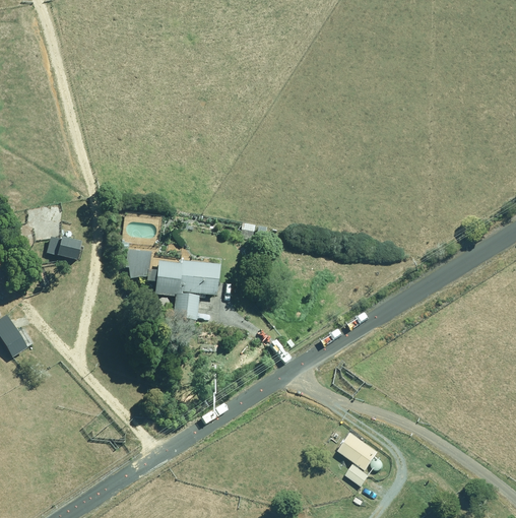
[(49,252),(76,257),(79,241),(52,236),(49,252)]
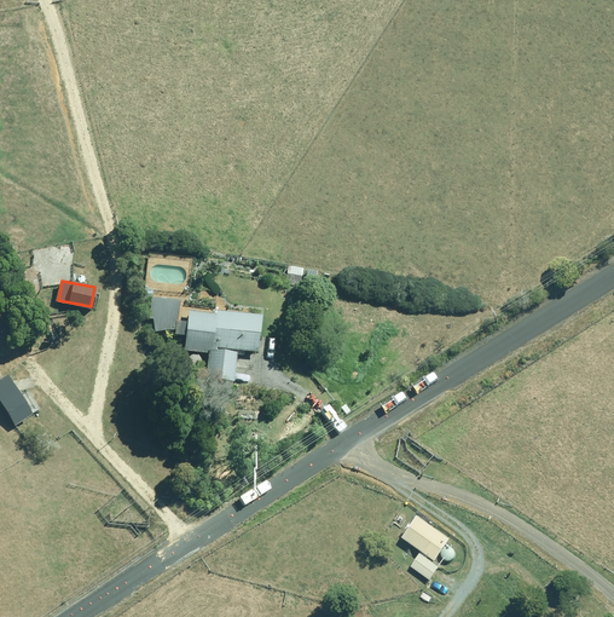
[(151,297),(149,327),(174,329),(177,299),(151,297)]
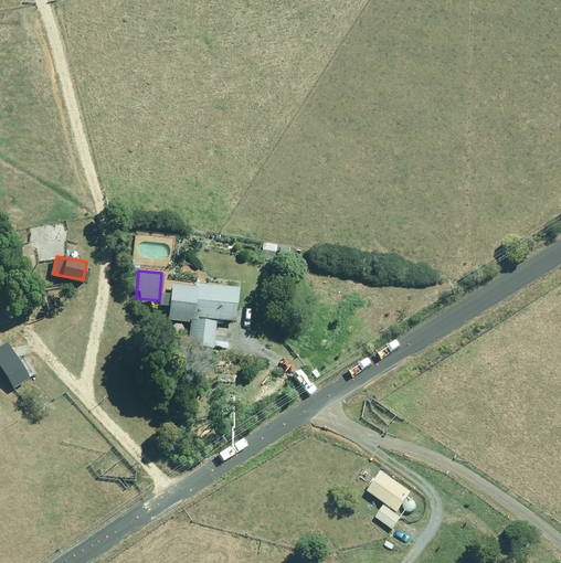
[(190,320),(189,344),(214,346),(215,319),(236,320),(237,286),(170,283),(169,320),(190,320)]
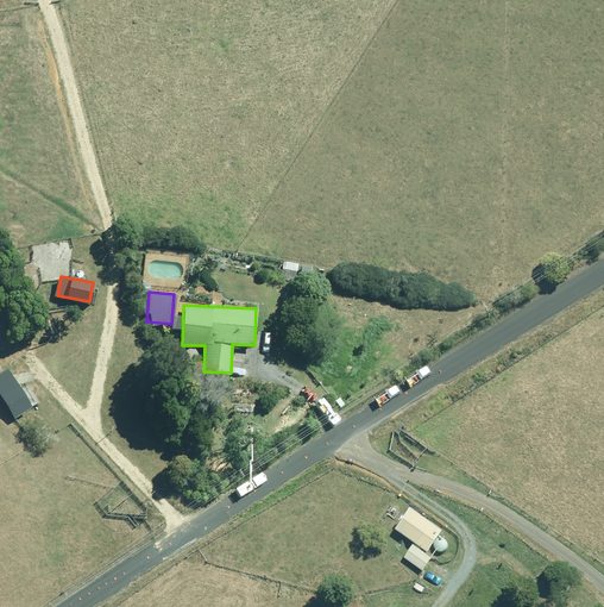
[(8,368),(0,373),(0,392),(16,418),(32,406),(8,368)]
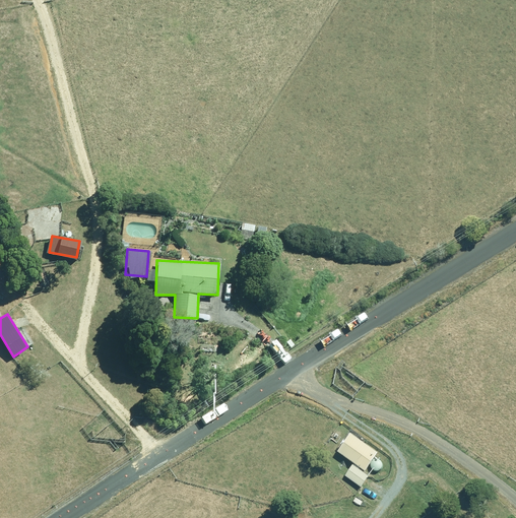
[(352,433),(340,450),(357,462),(348,474),(364,486),(371,474),(366,470),(379,452),(352,433)]
